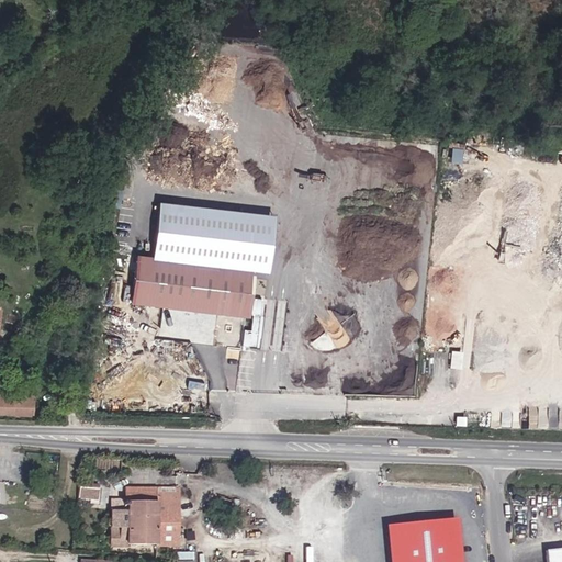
[(282,128),(284,121),(265,117),(263,125),(282,128)]
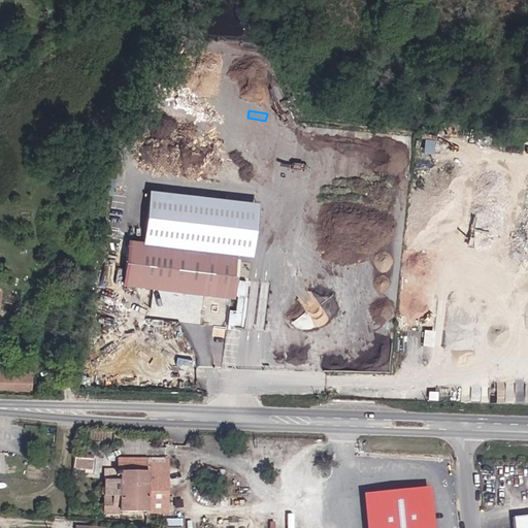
[(232,297),(236,253),(250,255),(255,203),(150,191),(143,241),(128,239),(123,284),(232,297)]
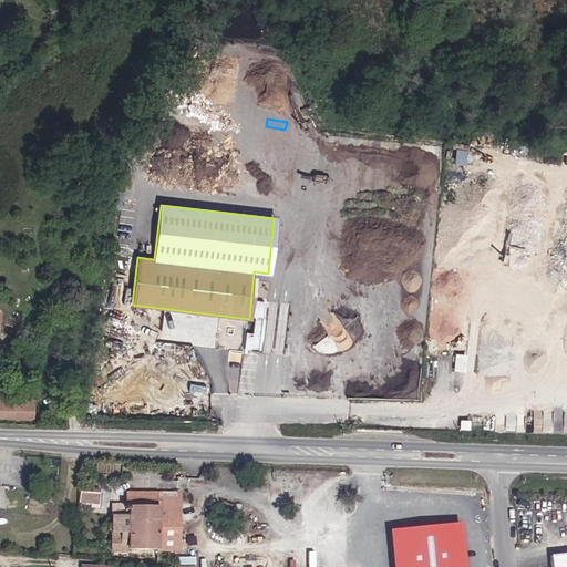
[(84,313),(86,296),(80,295),(76,312),(84,313)]
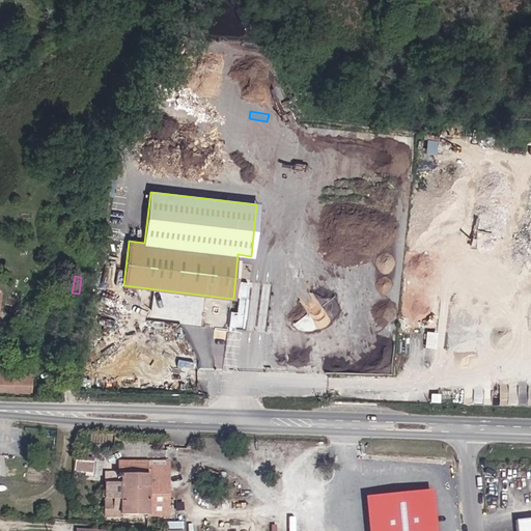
[(329,327),(329,314),(296,313),(296,325),(329,327)]
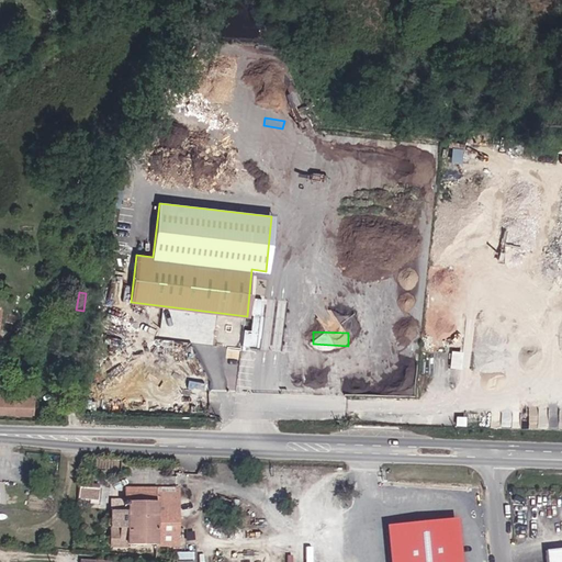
[(442,351),(442,337),(426,336),(425,350),(442,351)]
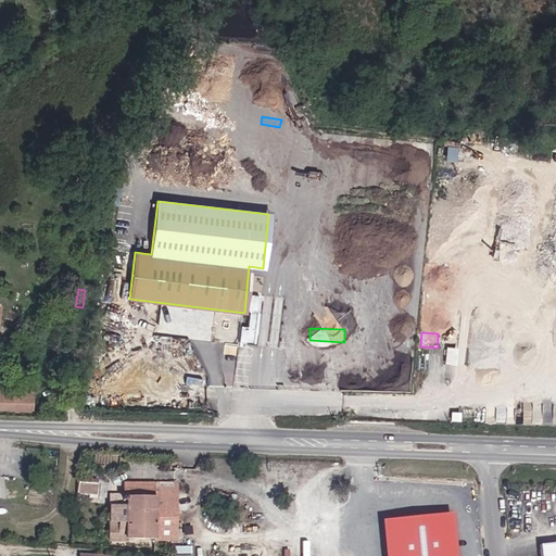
[(445,363),(455,364),(457,346),(446,345),(445,363)]
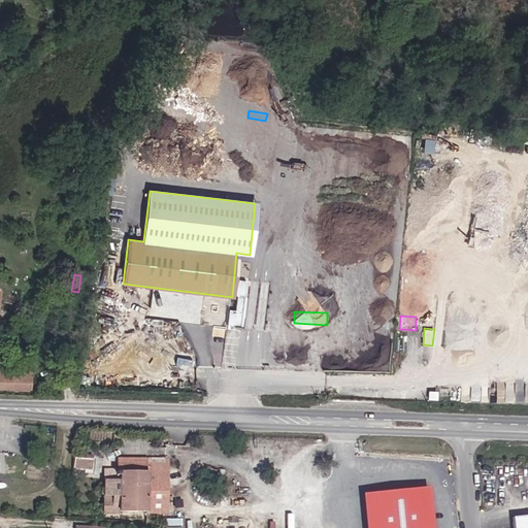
[(77,353),(80,332),(70,331),(67,352),(77,353)]
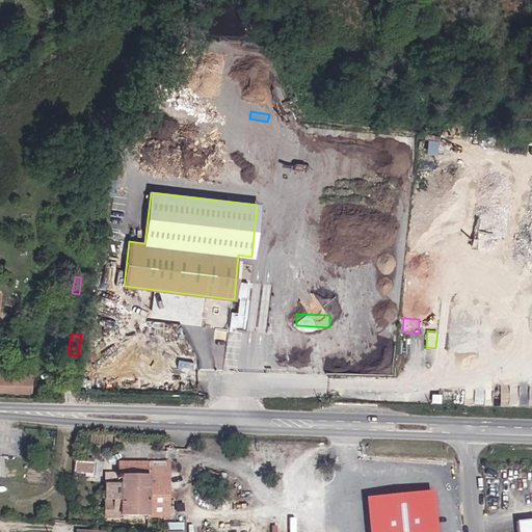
[(0,392),(31,393),(32,374),(0,373),(0,392)]
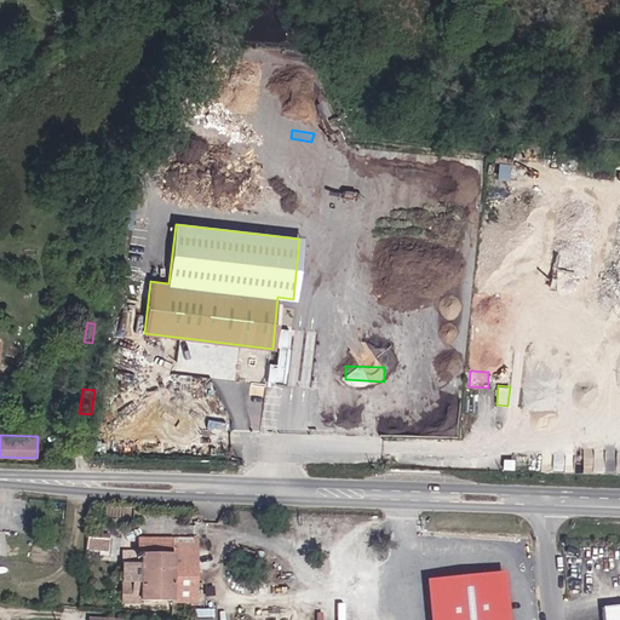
[(199,538),(137,535),(137,554),(172,555),(171,601),(196,602),(199,538)]
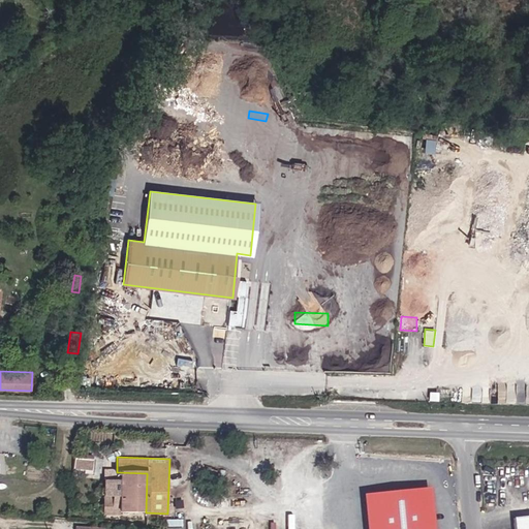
[(118,511),(146,512),(147,473),(117,472),(117,480),(102,479),(101,495),(118,495),(118,511)]
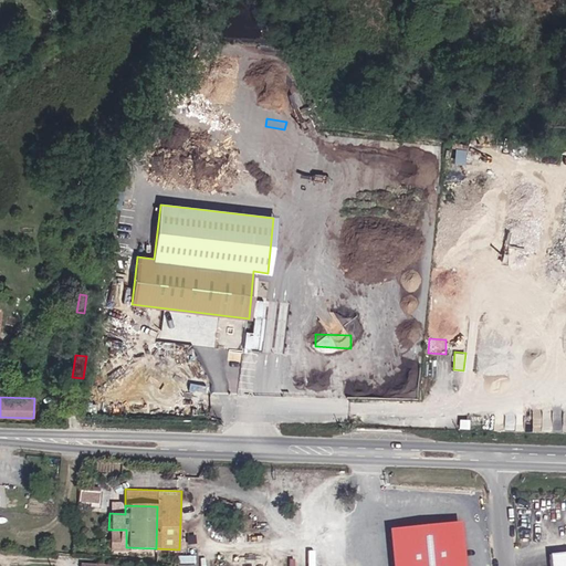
[(386,565),(460,565),(456,521),(383,527),(386,565)]
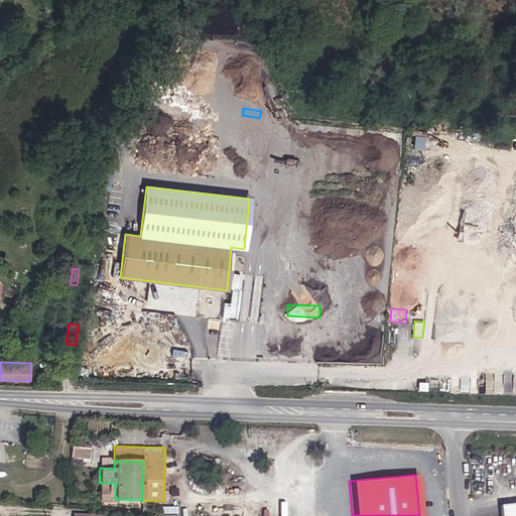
[(515,515),(515,504),(500,506),(501,515),(515,515)]
